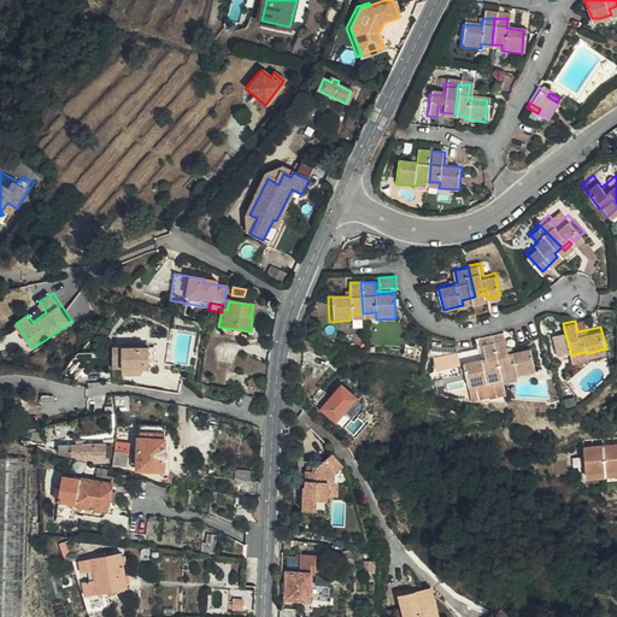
[(569,345),(565,334),(557,336),(559,348),(569,345)]
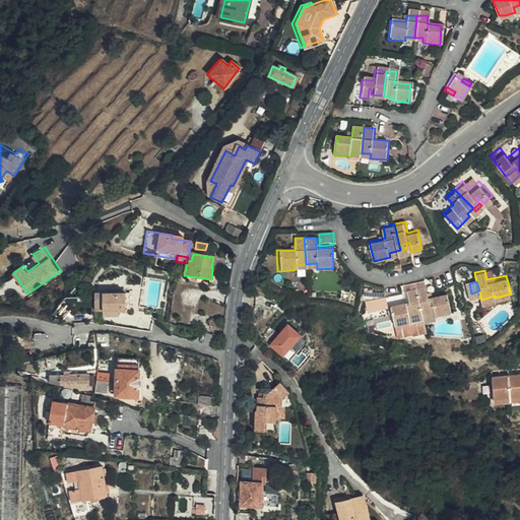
[(426,284),(416,286),(423,312),(432,309),(433,314),(452,309),(447,290),(429,295),(426,284)]
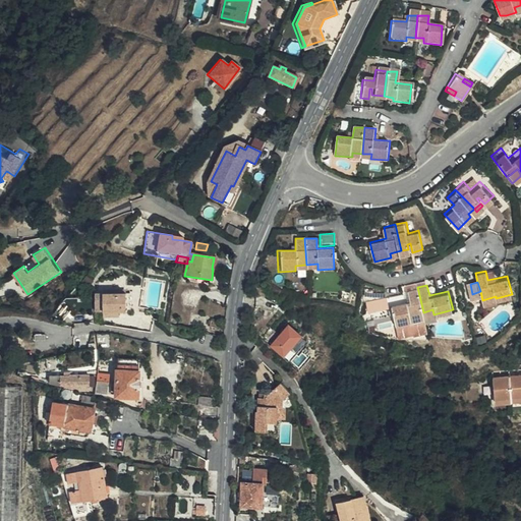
[(423,312),(417,287),(408,289),(410,300),(393,305),(401,338),(417,334),(418,336),(427,334),(424,316),(423,312)]
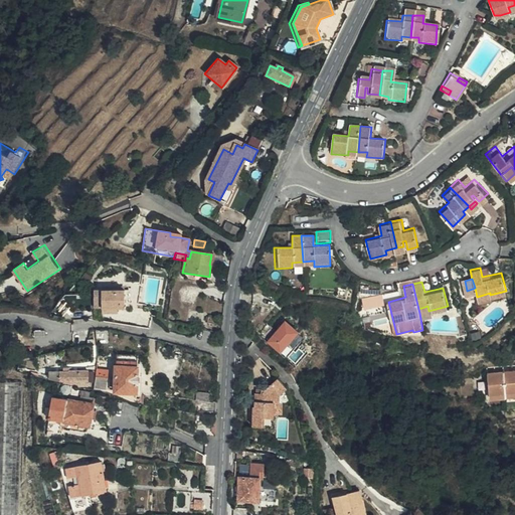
[(130,307),(130,291),(126,290),(102,290),(96,290),(96,298),(104,298),(103,307),(111,307),(117,307),(130,307)]
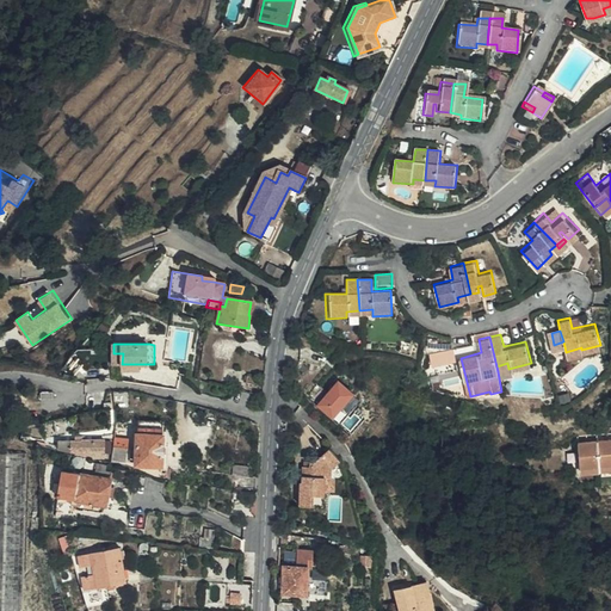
[(455,349),(431,351),(432,365),(456,363),(455,349)]
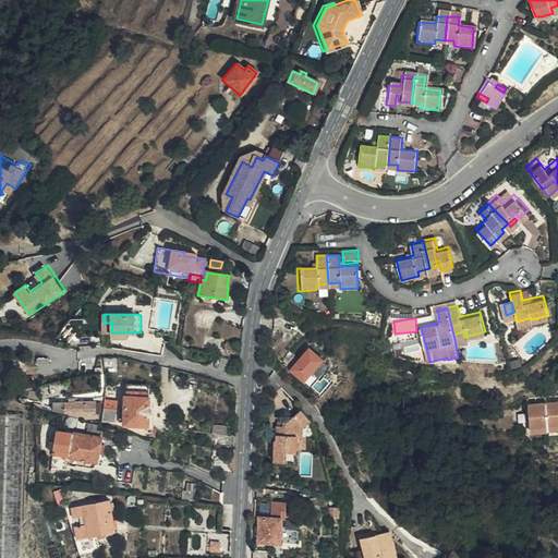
[(112,323),(104,323),(104,331),(111,332),(112,323)]
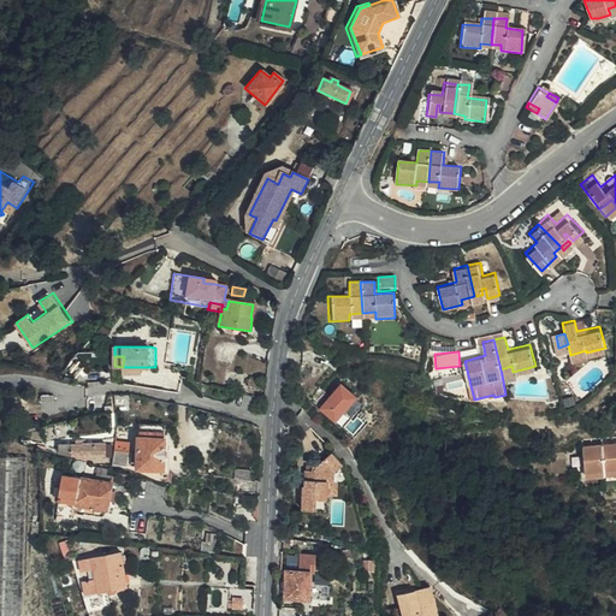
[(355,398),(341,385),(330,398),(325,395),(315,406),(335,422),(355,398)]
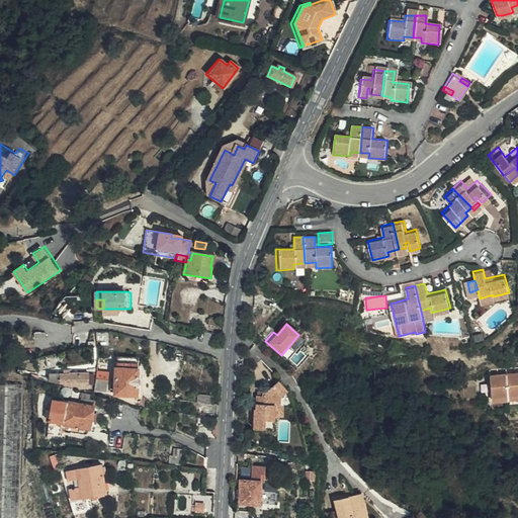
[(96,333),(96,334),(97,347),(109,345),(108,332),(96,333)]
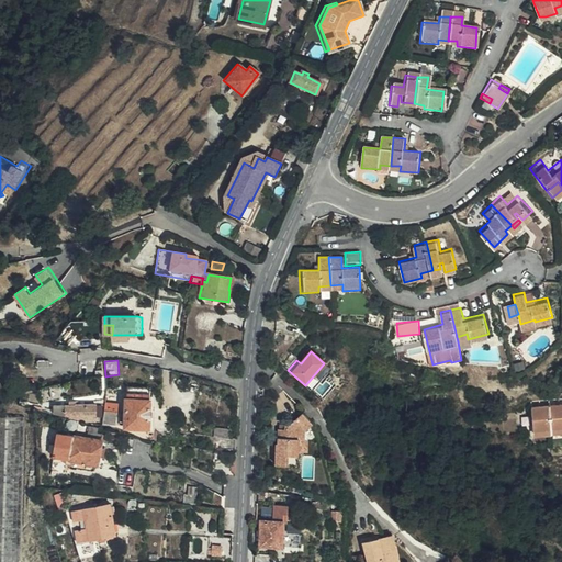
[(127,400),(150,400),(150,390),(128,389),(127,400)]
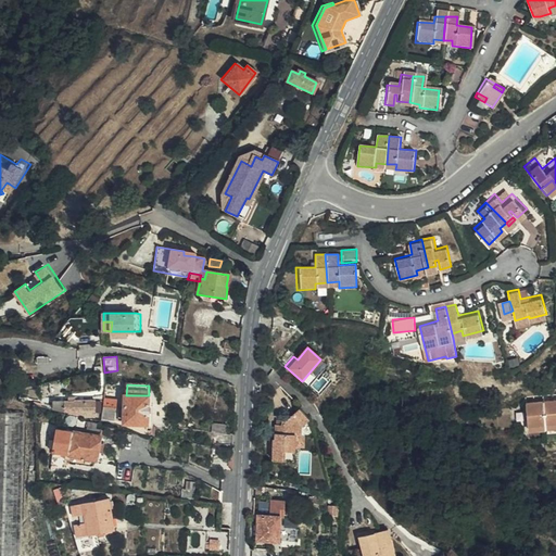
[(506,407),(523,409),(541,413),(541,409),(555,412),(555,393),(551,392),(551,390),(507,384),(504,407),(506,407)]
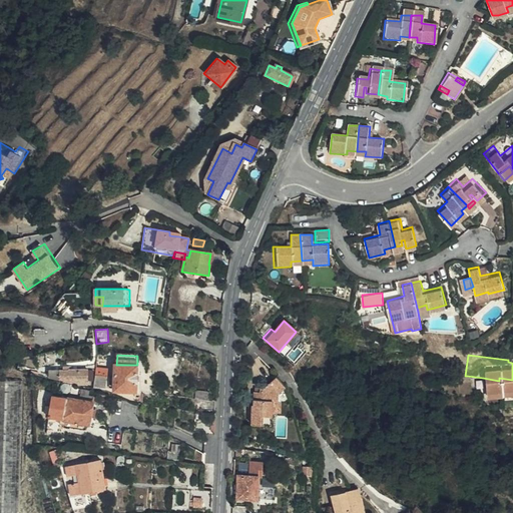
[(135,390),(137,365),(116,365),(115,365),(115,366),(112,365),(112,373),(114,373),(114,389),(135,390)]
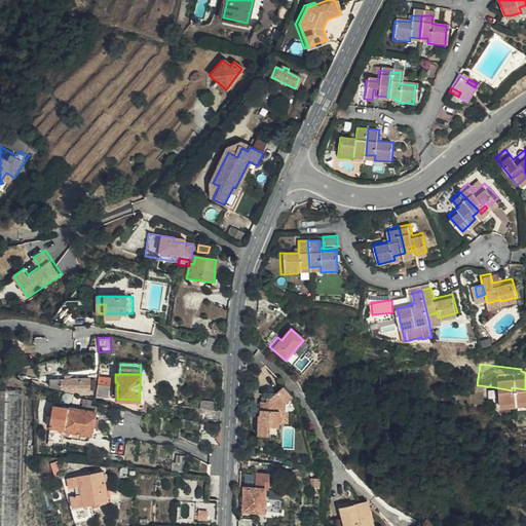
[(54,379),(53,389),(80,390),(80,395),(88,395),(89,379),(70,378),(69,380),(54,379)]
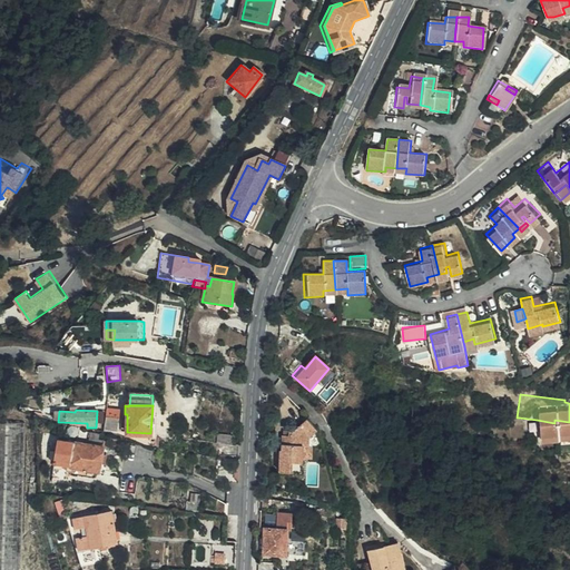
[(107,410),(107,429),(120,430),(121,410),(107,410)]
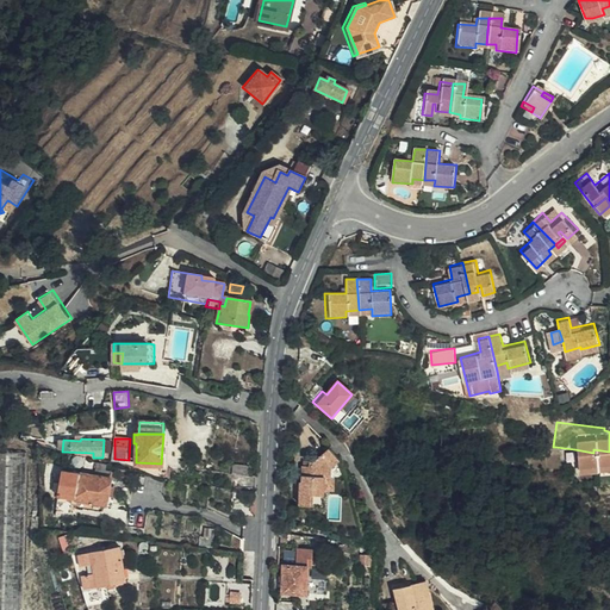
[(316,462),(311,462),(311,468),(303,467),(302,484),(299,483),(298,508),(323,509),(324,478),(329,478),(330,468),(340,458),(329,448),(316,462)]
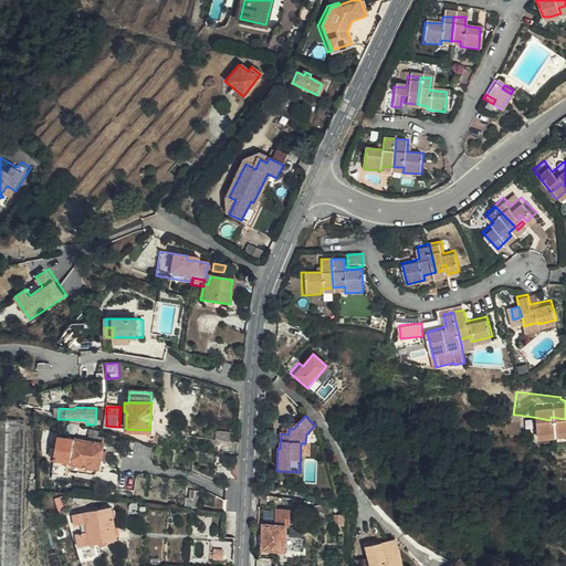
[(84,435),(86,429),(77,427),(79,425),(76,423),(72,422),(70,423),(69,426),(67,428),(69,431),(71,432),(73,433),(76,432),(84,435)]
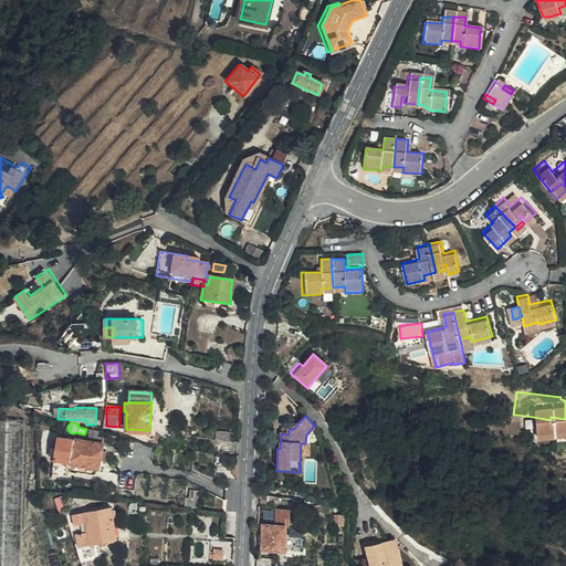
[(88,431),(86,442),(101,446),(103,439),(102,439),(102,440),(101,441),(100,441),(98,441),(97,441),(96,441),(95,441),(94,441),(94,440),(93,439),(92,438),(92,437),(92,436),(92,435),(92,433),(92,432),(93,432),(88,431)]
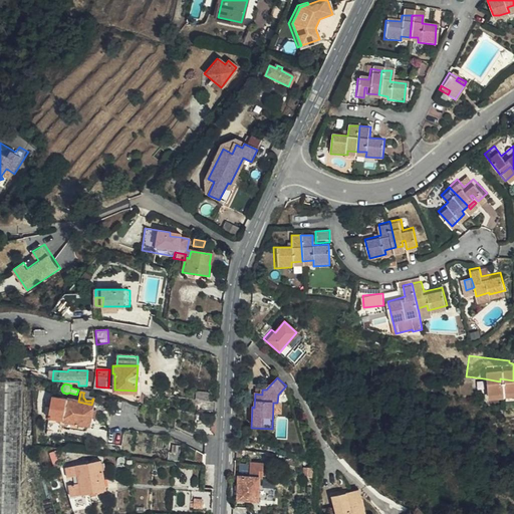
[(67,400),(51,397),(46,419),(59,421),(58,426),(61,426),(62,423),(87,428),(88,421),(91,422),(93,412),(90,412),(91,405),(78,402),(67,400)]
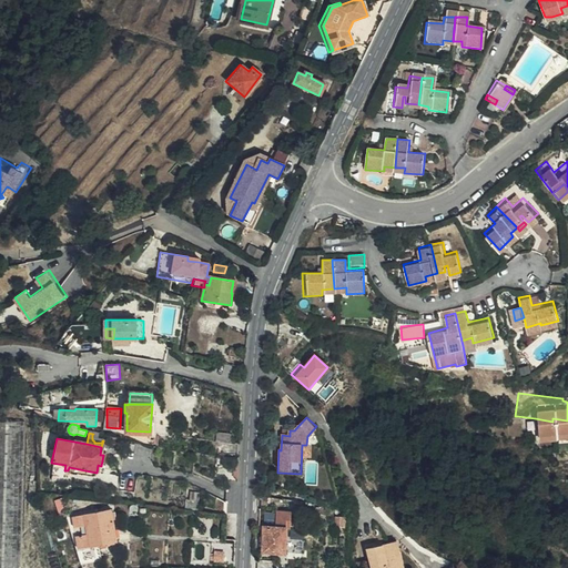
[(239,457),(239,444),(216,442),(215,455),(239,457)]
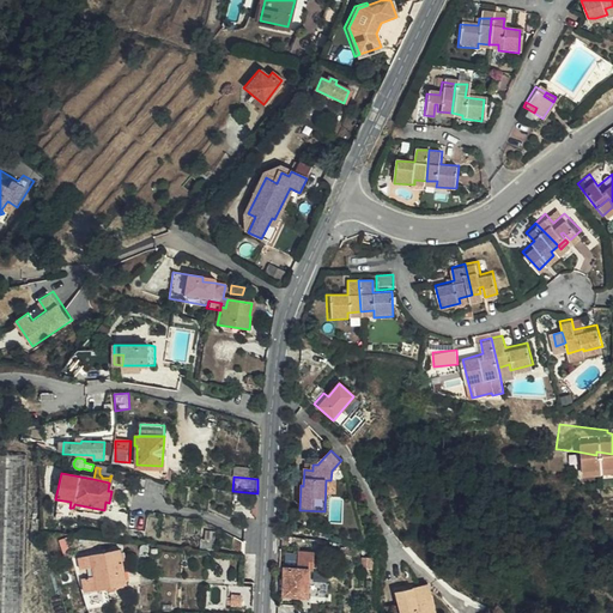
[(129,581),(122,547),(79,554),(82,566),(95,564),(96,572),(84,576),(90,607),(114,602),(110,584),(129,581)]
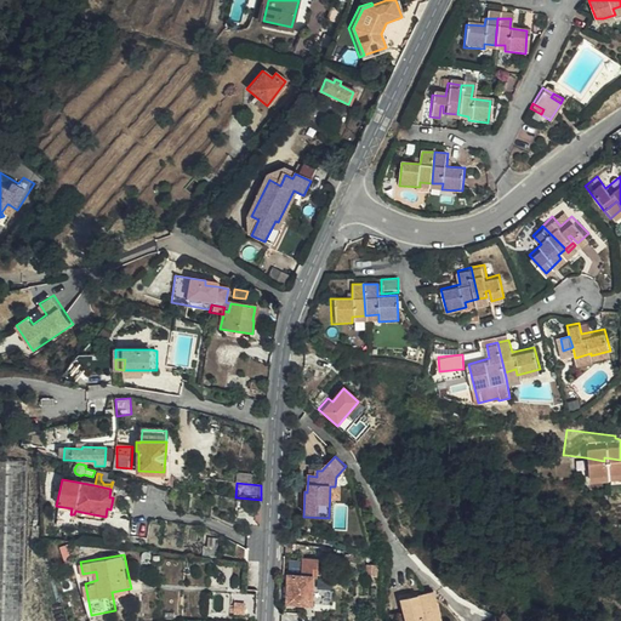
[(312,560),(296,560),(296,581),(292,580),(292,585),(296,585),(296,587),(288,587),(288,605),(312,605),(312,560)]
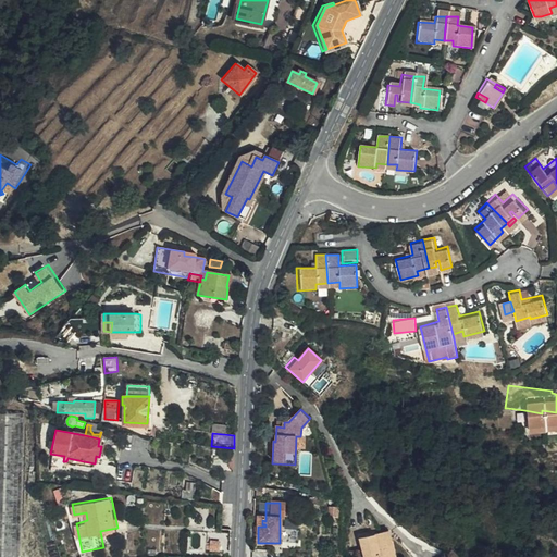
[(286,543),(299,542),(298,520),(284,521),(286,543)]
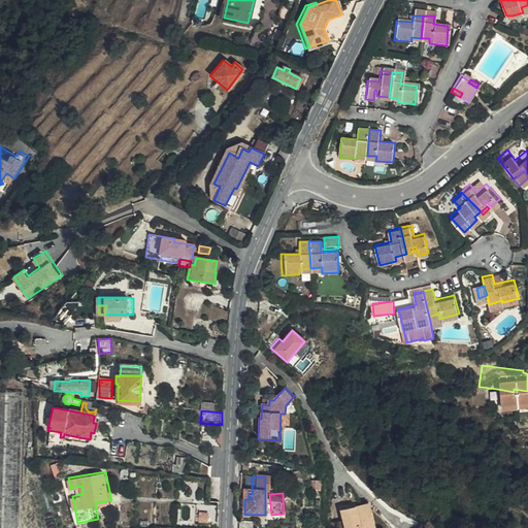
[(342,527),(369,527),(367,517),(370,517),(367,505),(339,512),(342,527)]
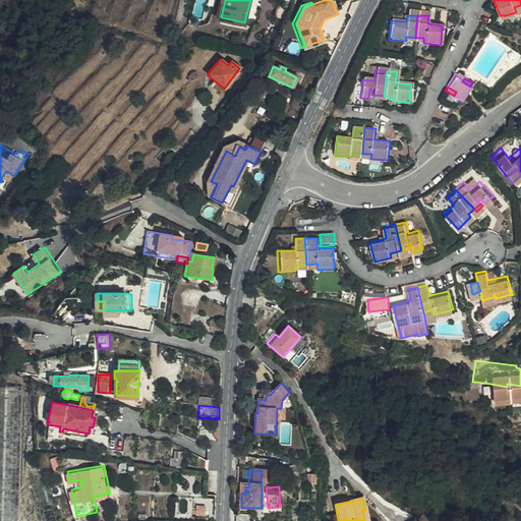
[(210,514),(210,500),(194,500),(194,514),(210,514)]
